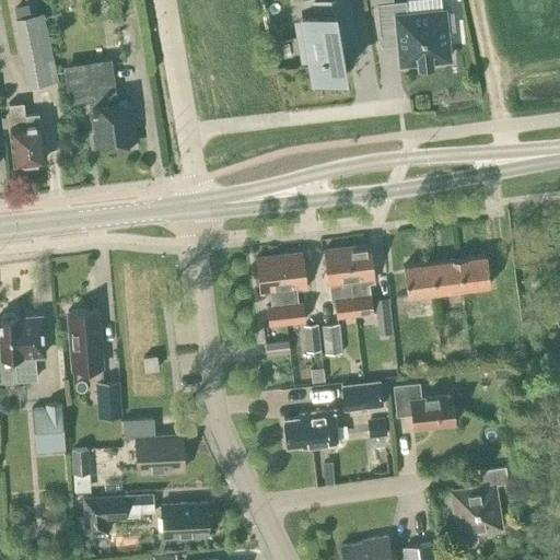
[(313,79),(343,73),(338,38),(351,36),(352,42),(353,42),(346,0),(321,0),(314,1),(316,15),(303,18),(306,38),(301,38),(305,58),(310,58),(313,79)]
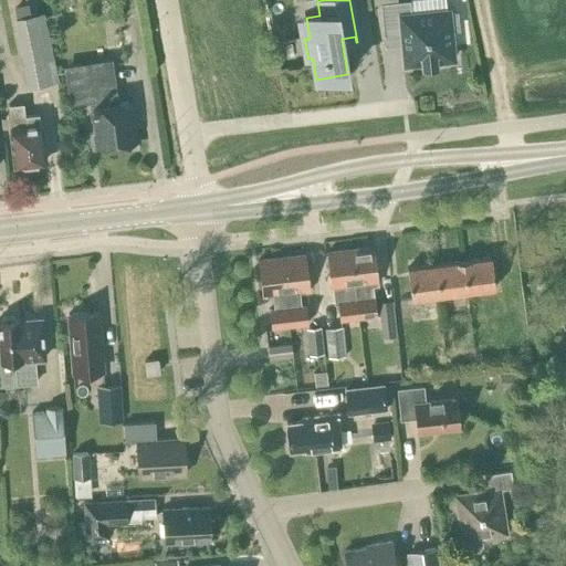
[(459,30),(457,12),(451,12),(451,7),(410,11),(409,0),(406,0),(379,3),(384,46),(399,45),(401,67),(419,65),(420,67),(438,66),(438,63),(456,61),(453,30),(459,30)]
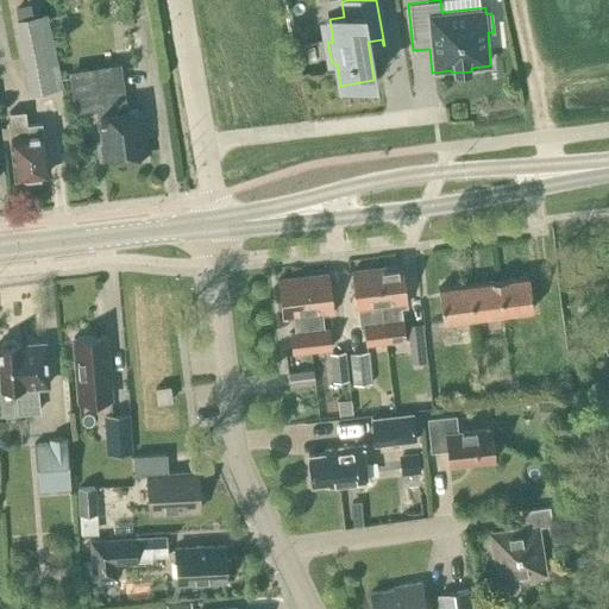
[(32,16),(30,2),(14,6),(17,19),(16,19),(30,95),(62,87),(46,13),(32,16)]
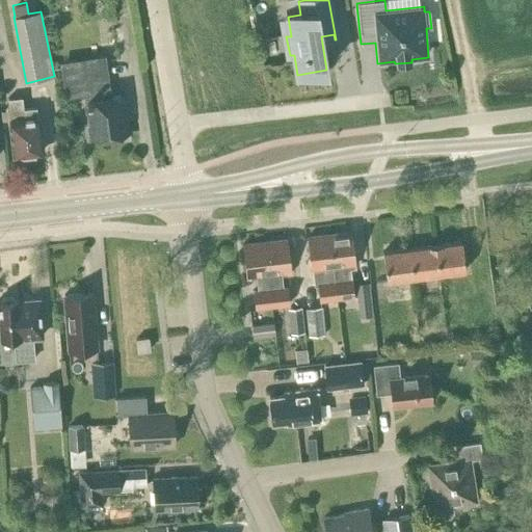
[(80,87),(84,87),(91,138),(127,134),(122,96),(110,97),(105,55),(76,58),(80,87)]
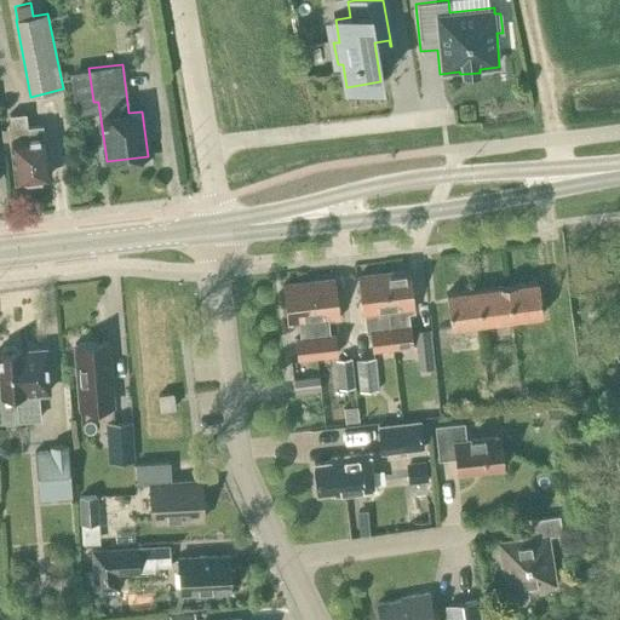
[(26,113),(9,115),(12,142),(11,142),(16,181),(30,179),(33,182),(40,181),(42,178),(49,177),(44,138),(42,125),(27,127),(26,113)]
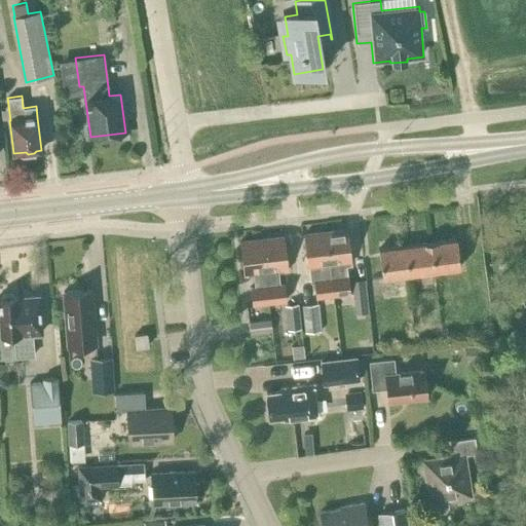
[(332,296),(349,294),(347,276),(343,276),(341,263),(351,262),(347,229),(325,232),(332,296)]
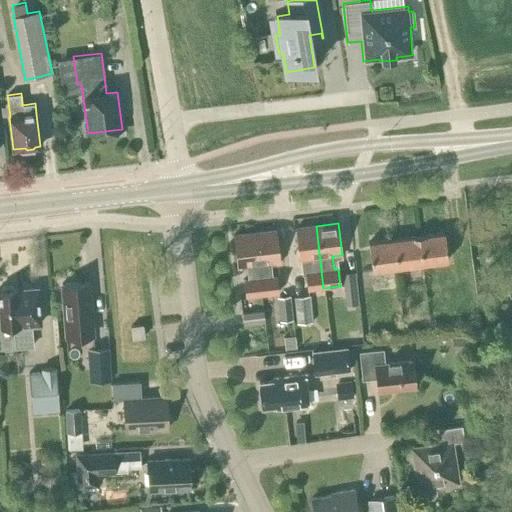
[(316,226),(295,228),(298,260),(301,260),(302,273),(305,273),(307,290),(323,288),(316,226)]
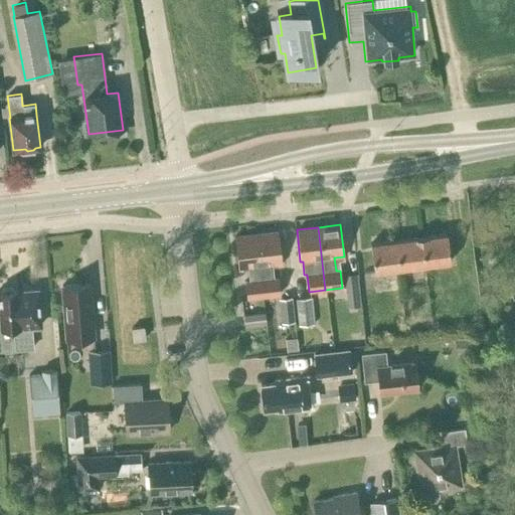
[(271,265),(282,264),(278,231),(255,234),(264,297),(280,294),(277,277),(273,278),(271,265)]
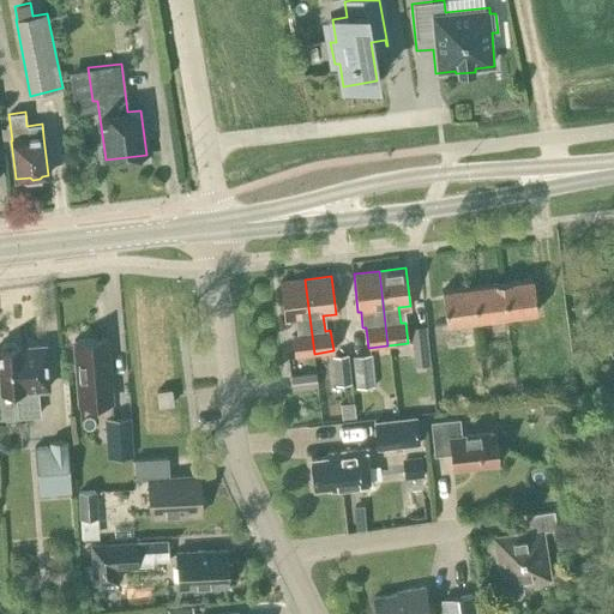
[(506,314),(536,309),(533,278),(503,283),(506,314)]
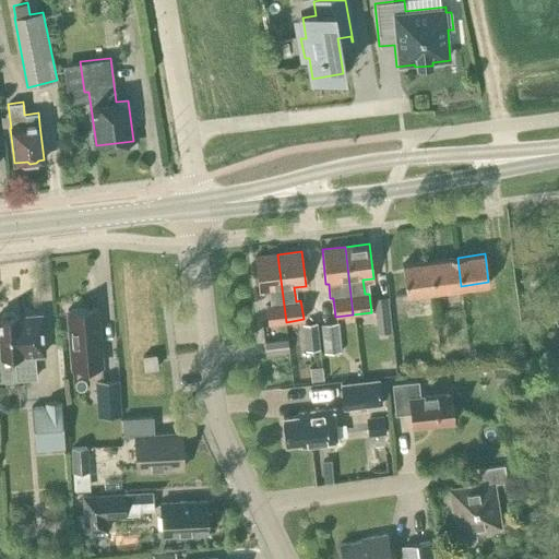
[(269,324),(286,322),(277,254),(254,257),(258,292),(270,290),(271,305),(266,305),(269,324)]
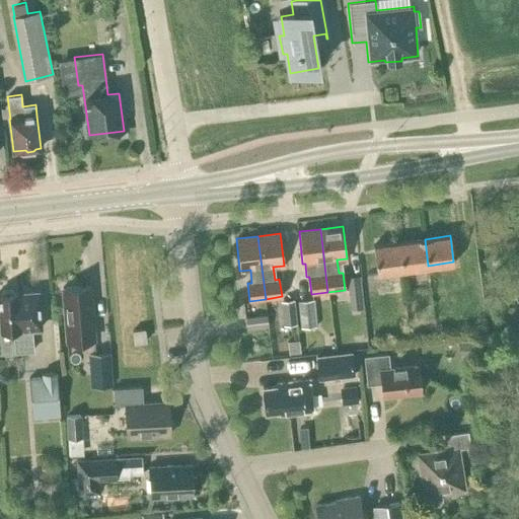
[(402,270),(428,266),(425,239),(399,242),(402,270)]
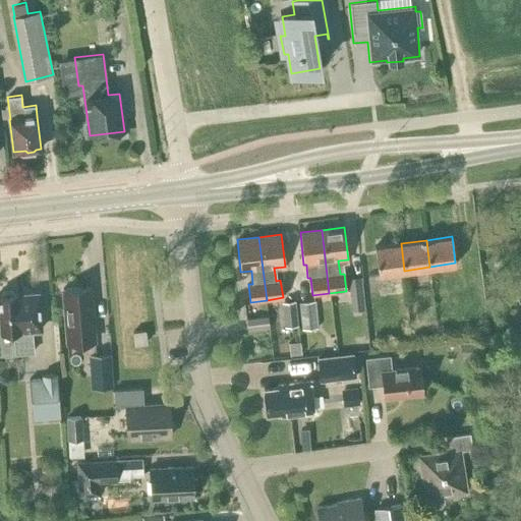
[(379,275),(404,271),(401,243),(374,246),(379,275)]
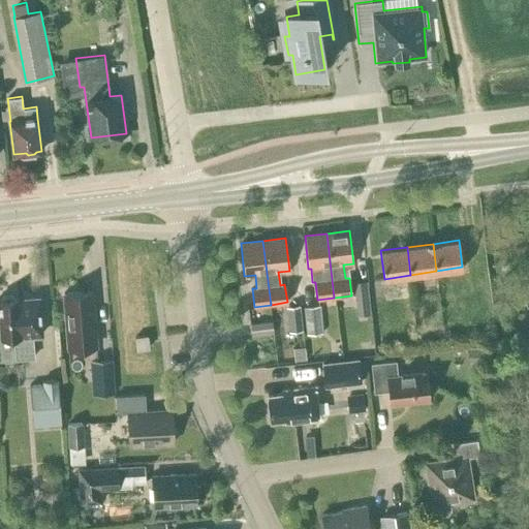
[(370,313),(367,280),(352,281),(356,315),(370,313)]
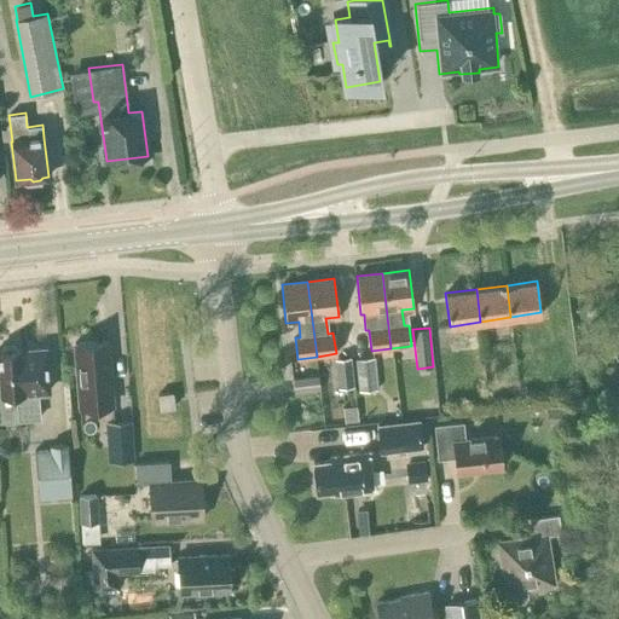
[(478,337),(468,339),(469,352),(480,351),(478,337)]
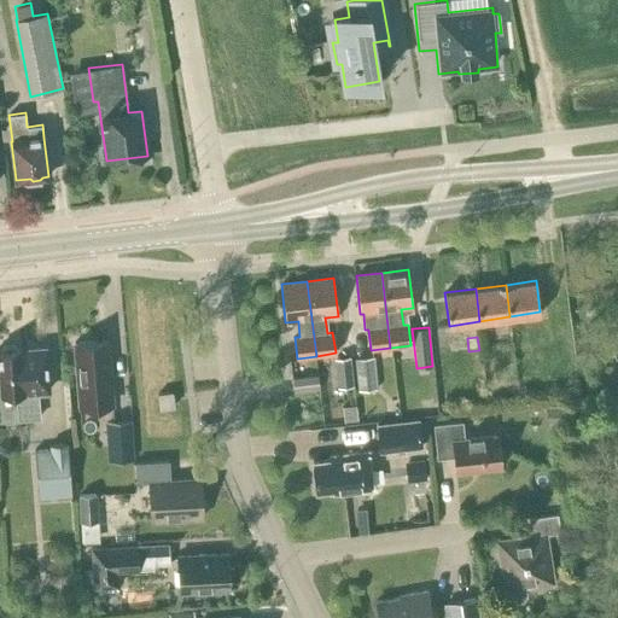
[(76,367),(77,383),(80,408),(112,404),(106,339),(74,343),(76,367)]
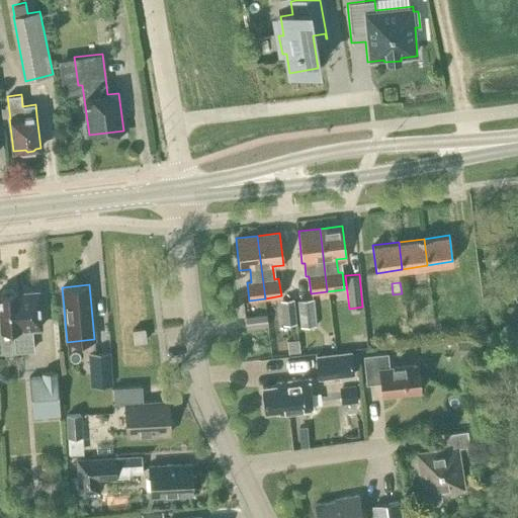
[(0,323),(1,332),(13,330),(15,352),(32,350),(30,329),(40,328),(37,292),(17,294),(16,291),(13,292),(10,288),(4,289),(1,293),(0,292),(0,323)]
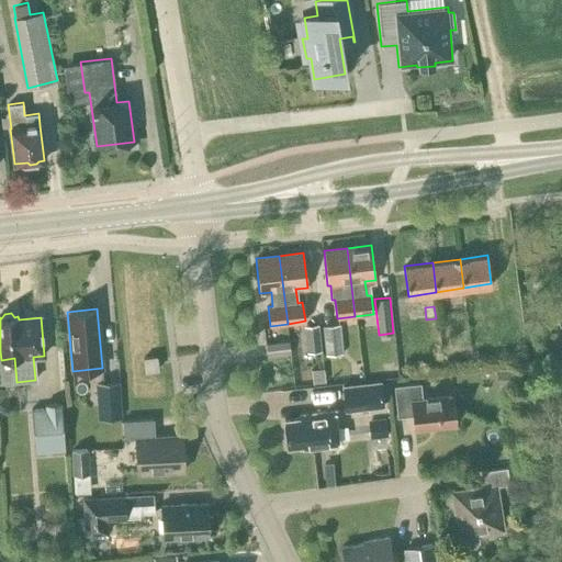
[(321,350),(318,324),(304,325),(306,352),(321,350)]
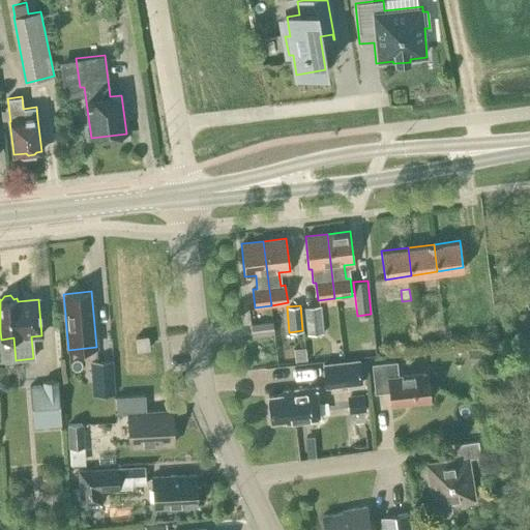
[(323,333),(320,305),(303,306),(306,335),(323,333)]
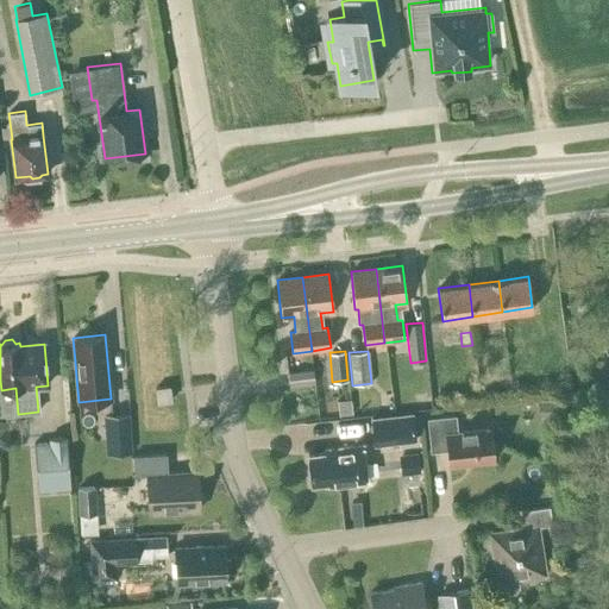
[(315,384),(313,369),(288,371),(289,387),(315,384)]
